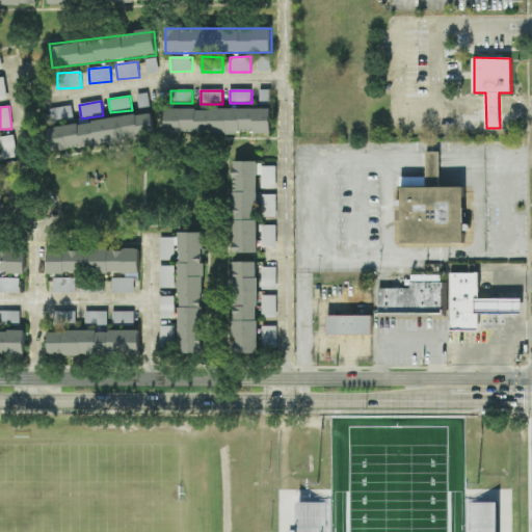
[(74,120),(72,106),(50,108),(52,122),(74,120)]
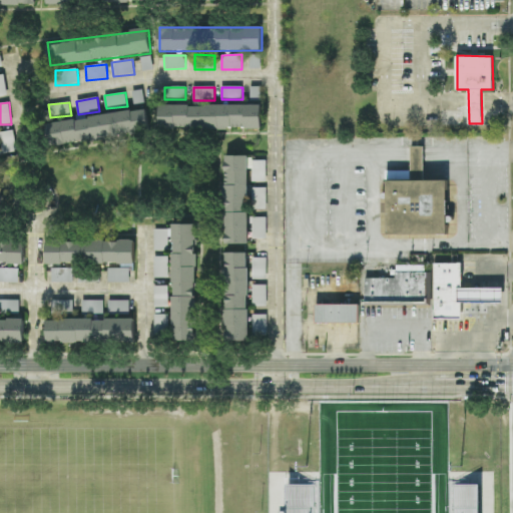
[(262,105),(159,105),(159,128),(262,128),(262,105)]
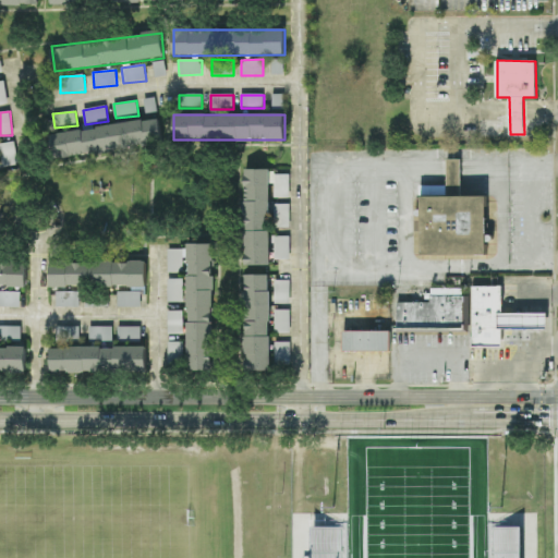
[(162,145),(159,120),(50,133),(53,158),(162,145)]
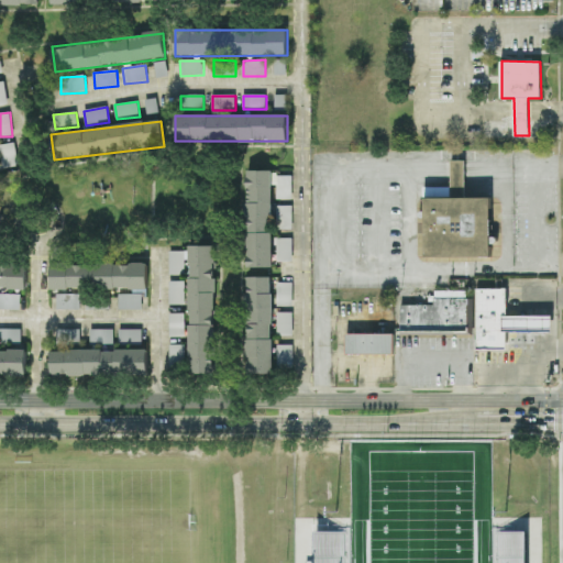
[(0,145),(0,147),(3,168),(19,166),(14,143),(0,145)]
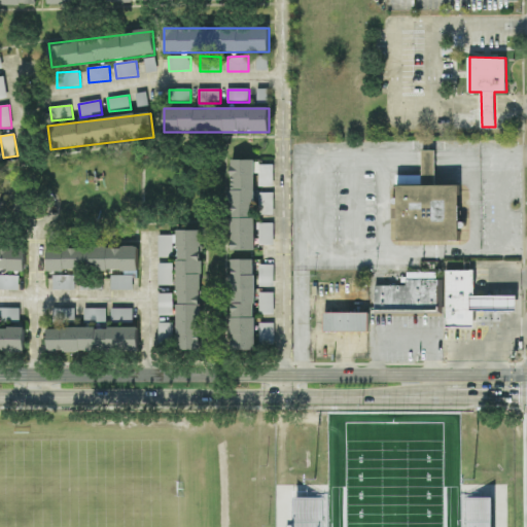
[(460,241),(398,241),(398,184),(423,184),(422,156),(422,150),(435,150),(435,156),(435,184),(459,184),(460,241)]
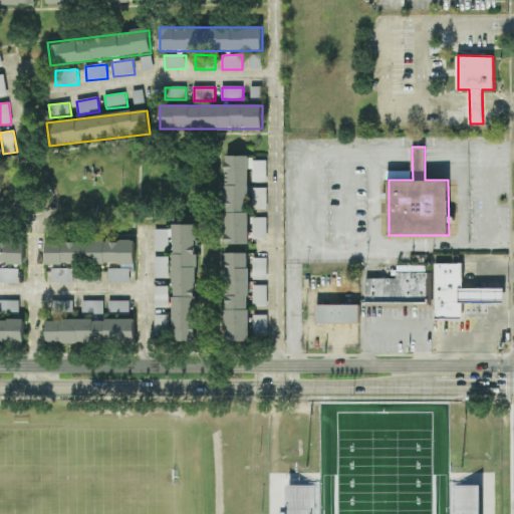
[(250,157),(226,156),(225,244),(249,245),(250,157)]
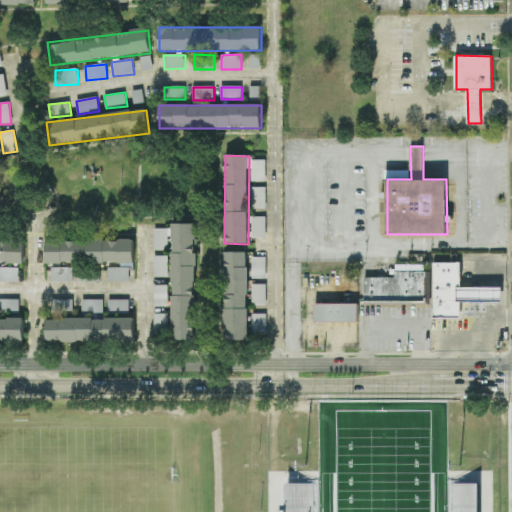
[(266,160),(252,160),(252,181),(266,181),(266,160)]
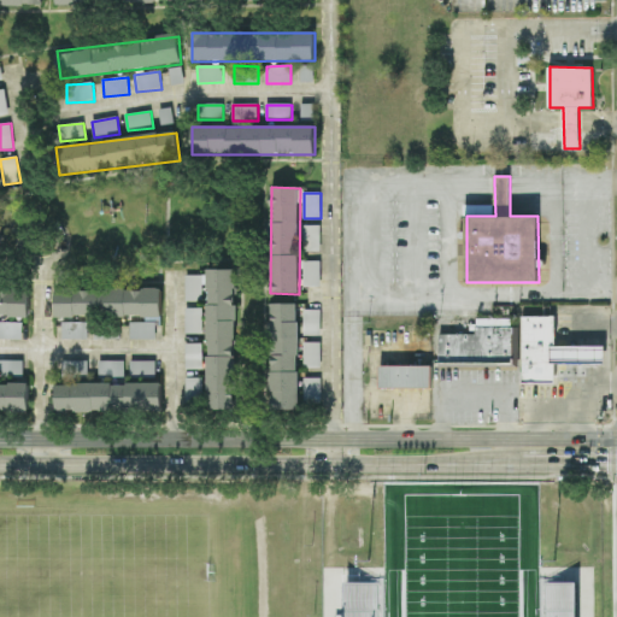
[(321,225),(304,227),(305,252),(321,251),(321,225)]
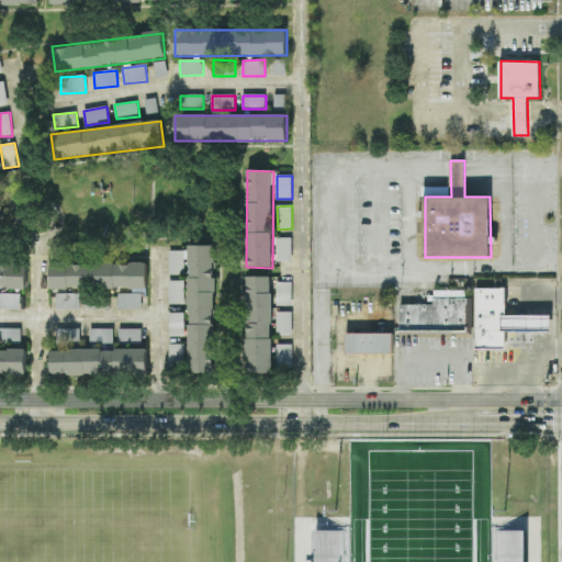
[(278,261),(292,261),(292,237),(277,238),(278,261)]
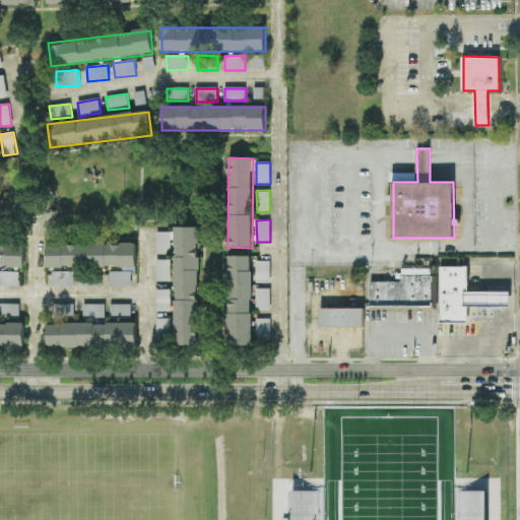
[(198,228),(175,228),(175,232),(156,233),(156,255),(171,255),(171,240),(175,240),(176,345),(199,345),(198,228)]
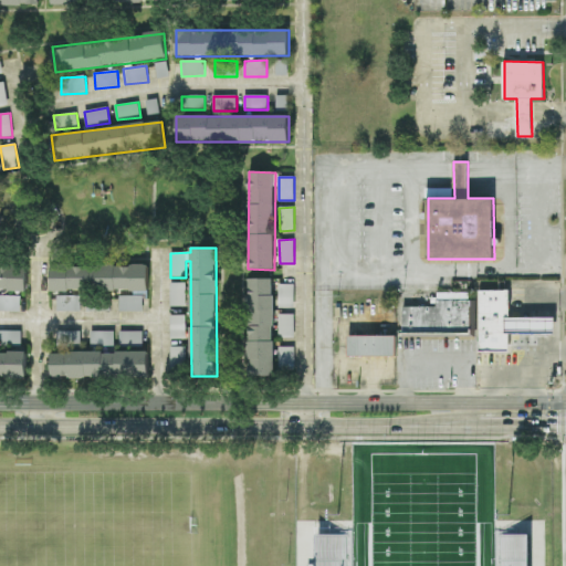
[(0,290),(27,291),(28,265),(0,264),(0,290)]
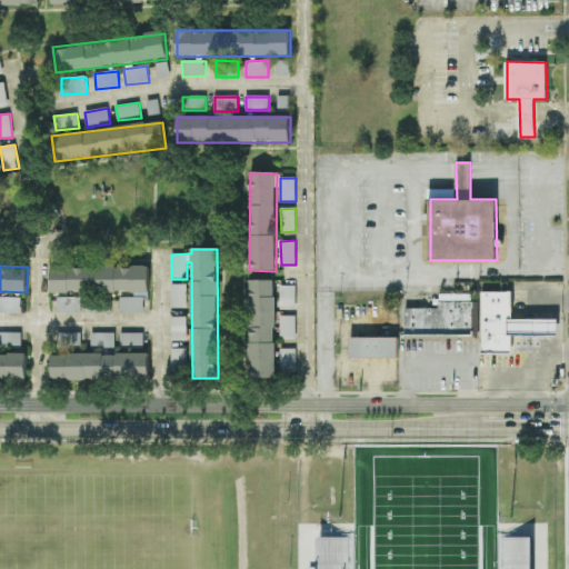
[(149,293),(150,268),(52,267),(51,292),(149,293)]
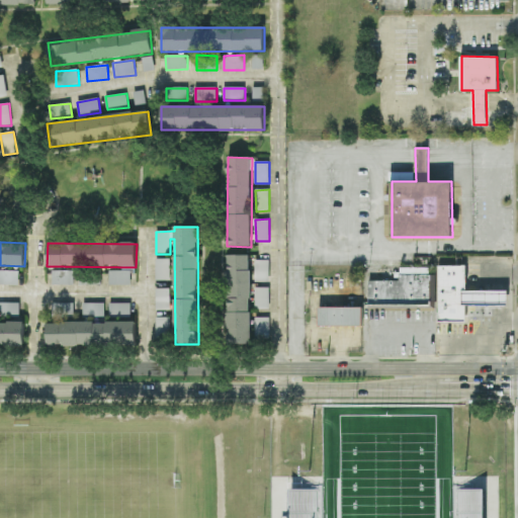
[(251,345),(251,255),(227,255),(228,345),(251,345)]
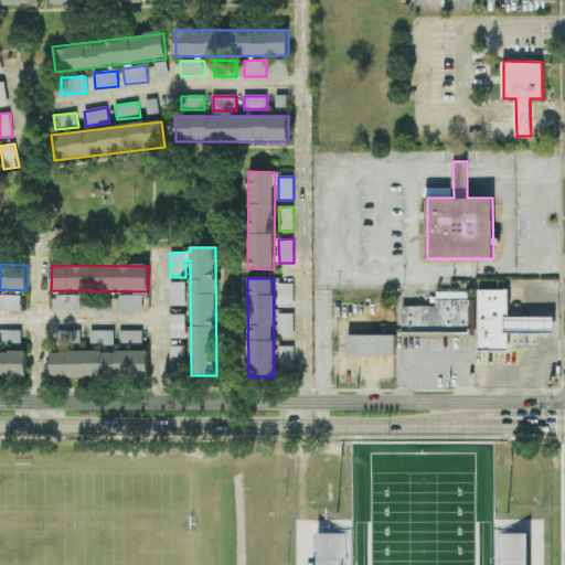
[(185,306),(185,283),(170,283),(170,307),(185,306)]
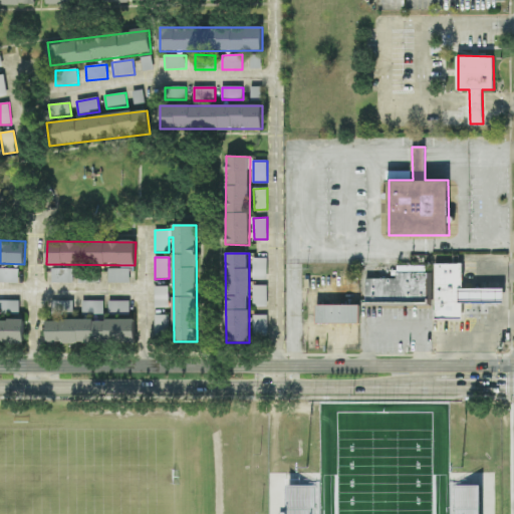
[(267,258),(254,258),(254,280),(267,280),(267,258)]
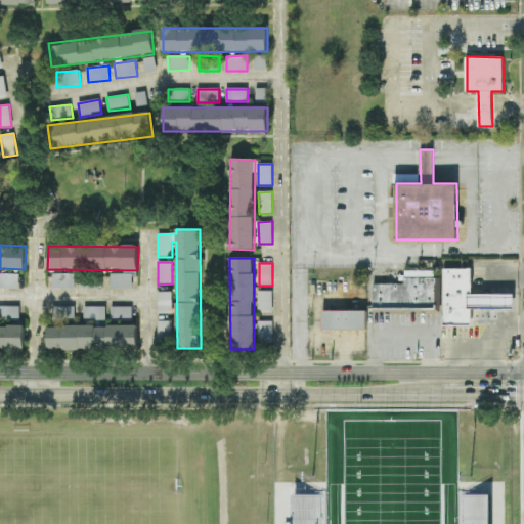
[(443,269),(443,326),(472,326),(472,308),(514,308),(514,294),(472,294),(472,269),(443,269)]
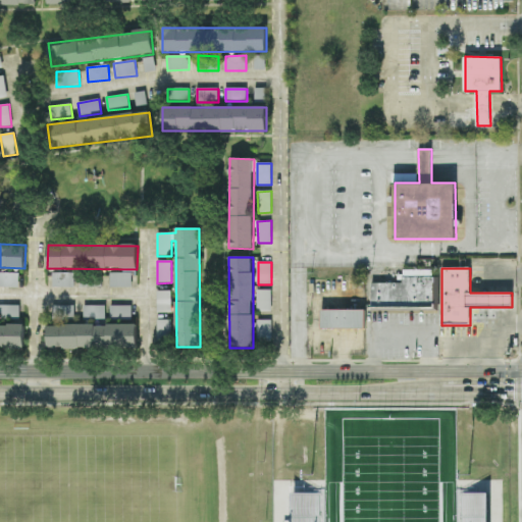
[(371,282),(402,282),(402,269),(438,269),(438,311),(371,310),(371,282)]
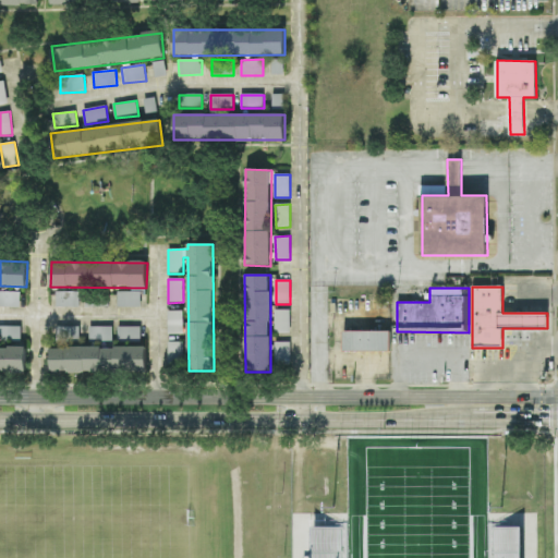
[(21,292),(0,291),(0,306),(21,307),(21,292)]
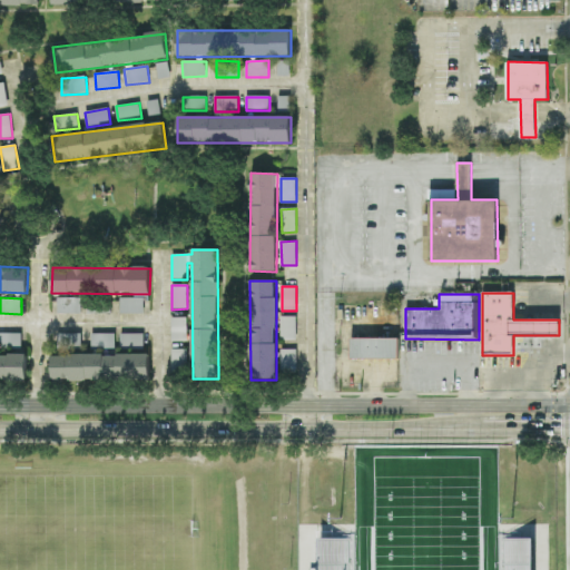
[(145,297),(120,298),(120,314),(145,314),(145,297)]
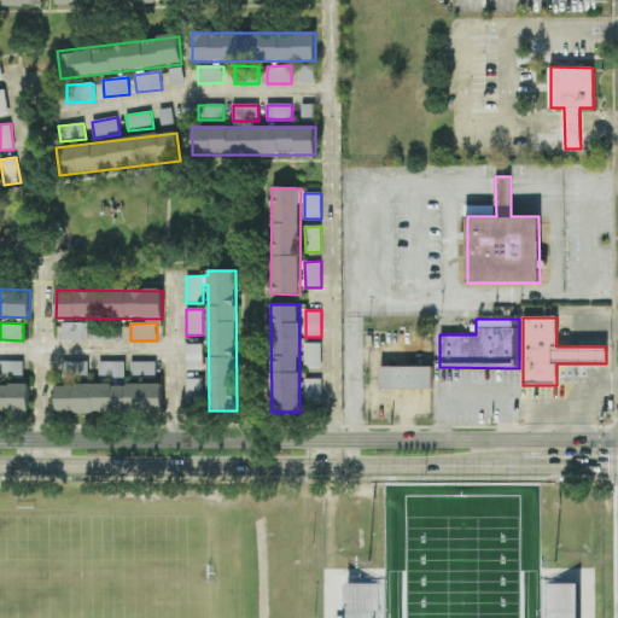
[(88,324),(62,324),(63,340),(88,340),(88,324)]
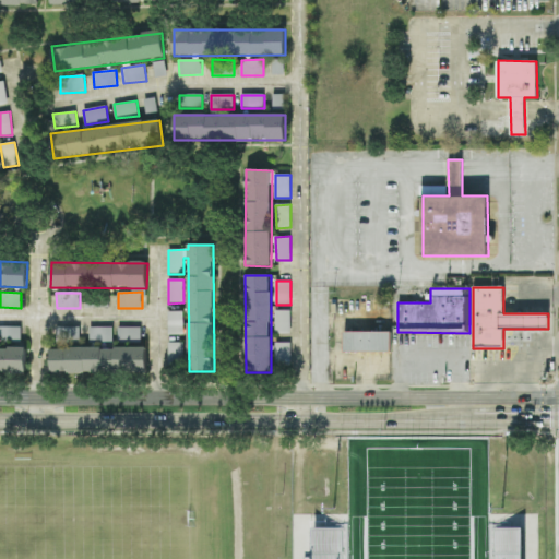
[(292,311),(276,310),(275,333),(292,333),(292,311)]
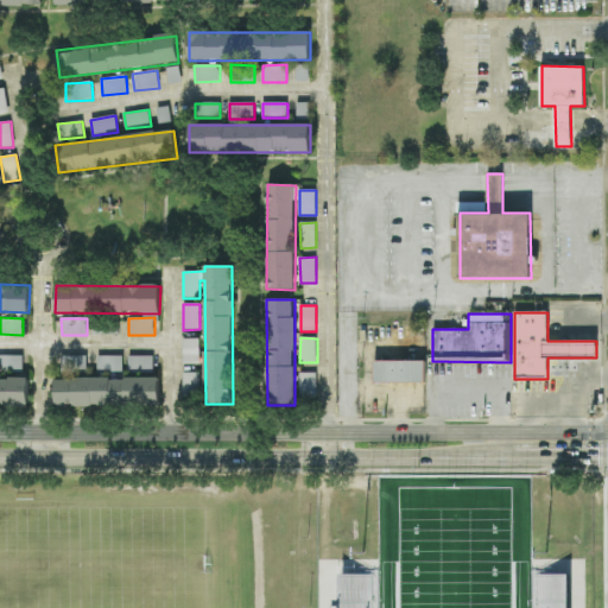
[(200,365),(200,340),(183,339),(183,363),(200,365)]
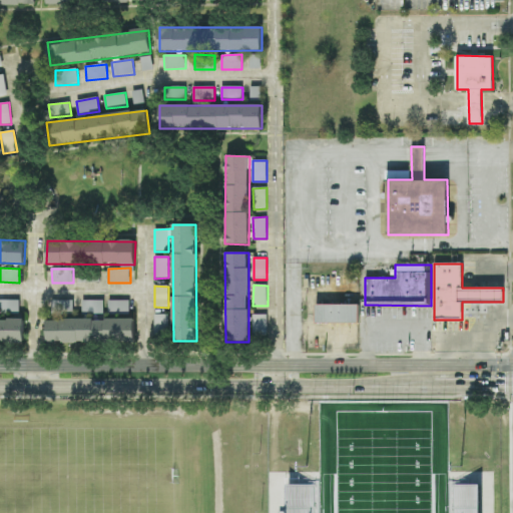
[(20,300),(0,300),(0,309),(0,313),(20,314),(20,300)]
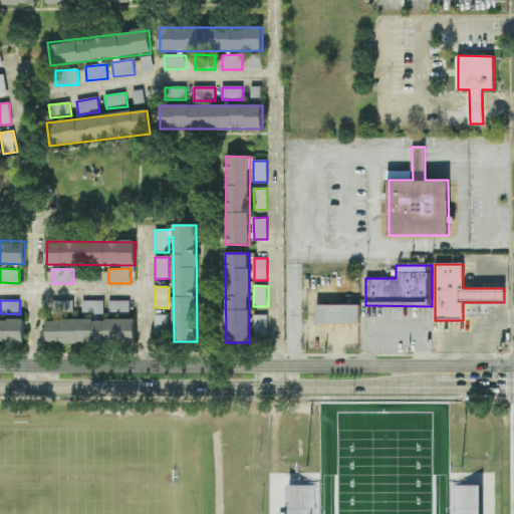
[(52,314),(73,315),(74,301),(53,300),(52,314)]
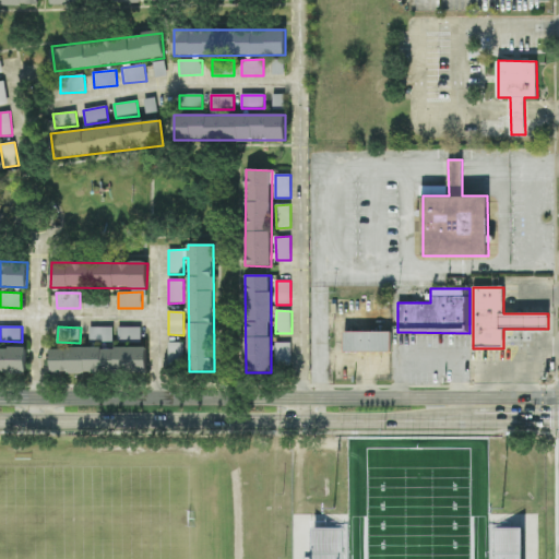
[(114,342),(114,326),(90,328),(90,342),(114,342)]
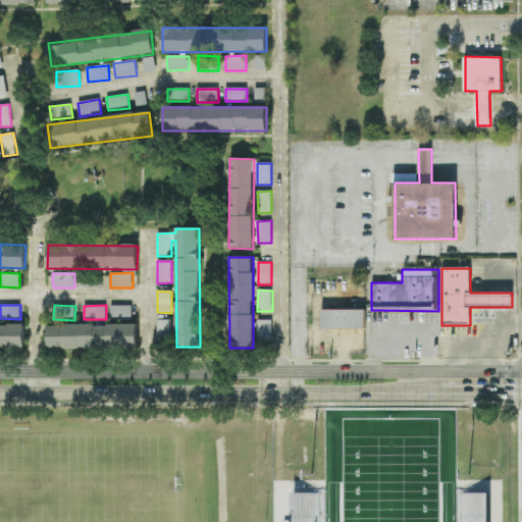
[(133,305),(110,305),(111,319),(133,318),(133,305)]
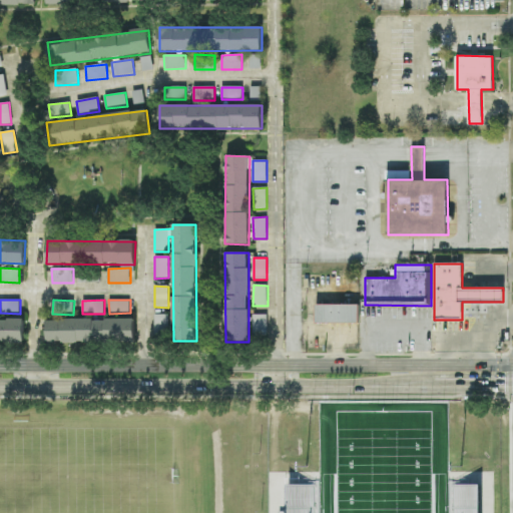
[(316,305),(359,304),(359,323),(316,323),(316,305)]
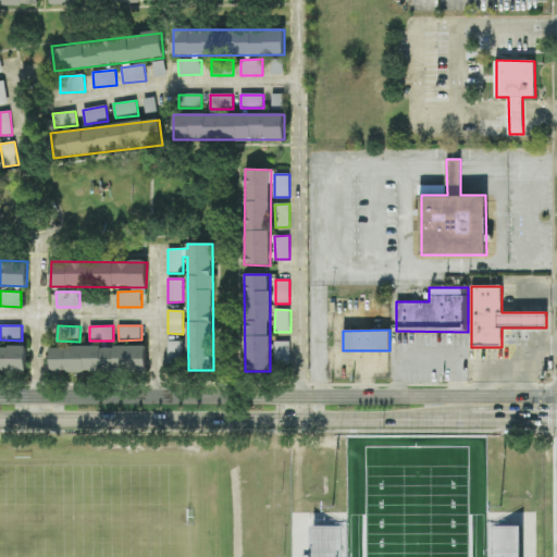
[(183,341),(168,342),(169,362),(183,362),(183,341)]
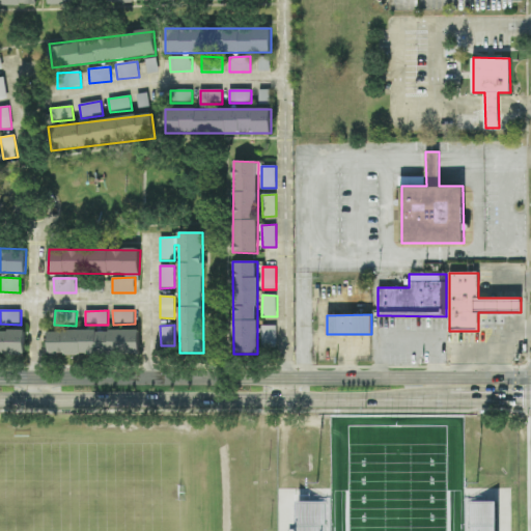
[(277,326),(262,326),(262,346),(276,346),(277,326)]
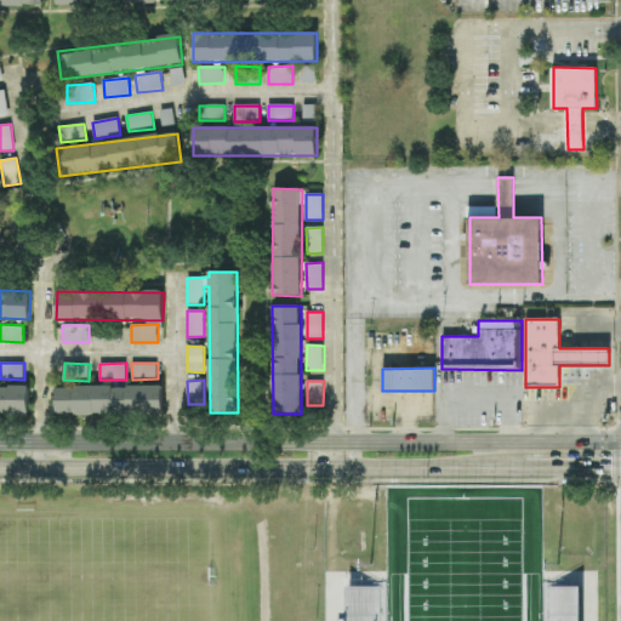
[(0,414),(28,415),(29,387),(0,386),(0,414)]
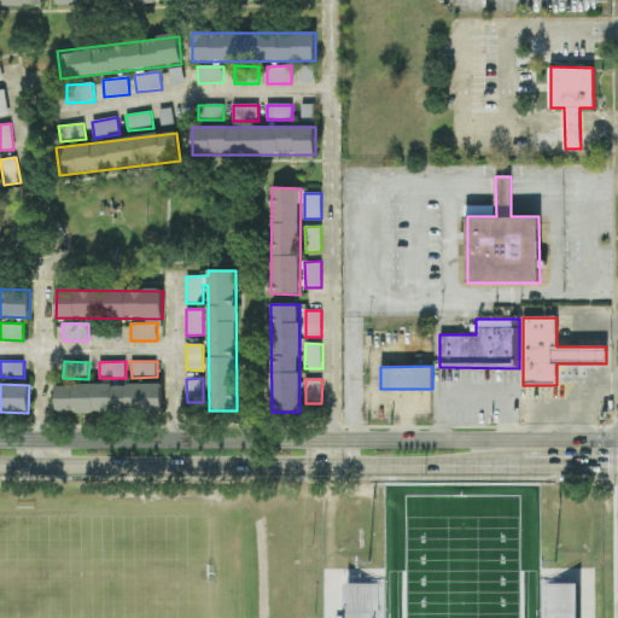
[(163,384),(57,385),(57,413),(163,412),(163,384)]
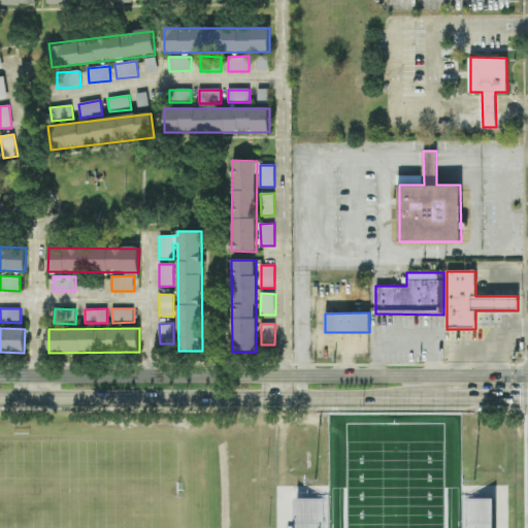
[(295,499),(329,500),(329,522),(329,527),(295,527),(295,522),(295,499)]
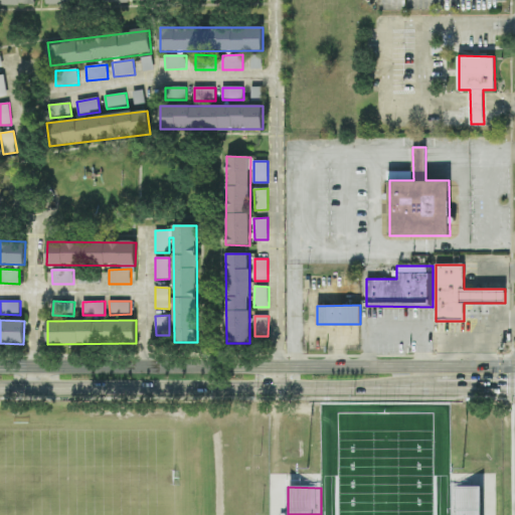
[(483,488),(483,510),(483,514),(454,514),(454,511),(453,487),(483,488)]
